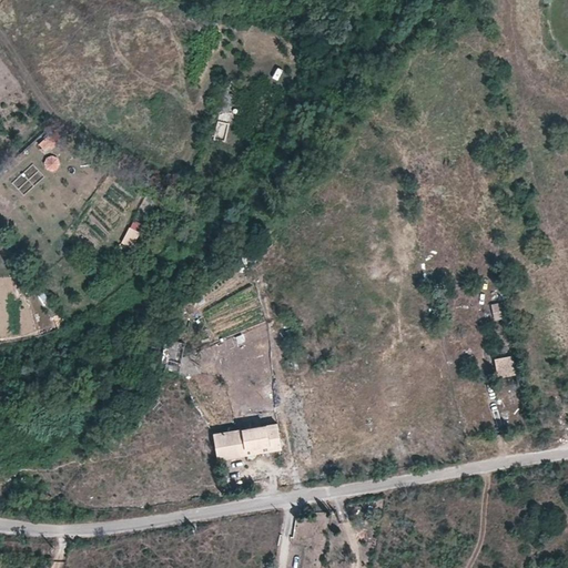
[(272,77),(279,79),(283,68),(276,66),(272,77)]
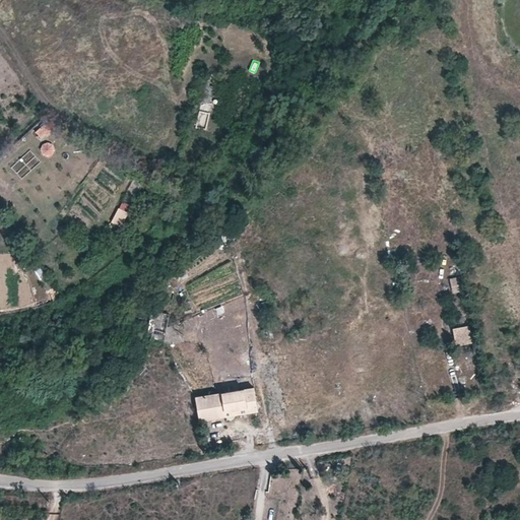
[(45,124),(35,129),(40,138),(50,132),(45,124)]
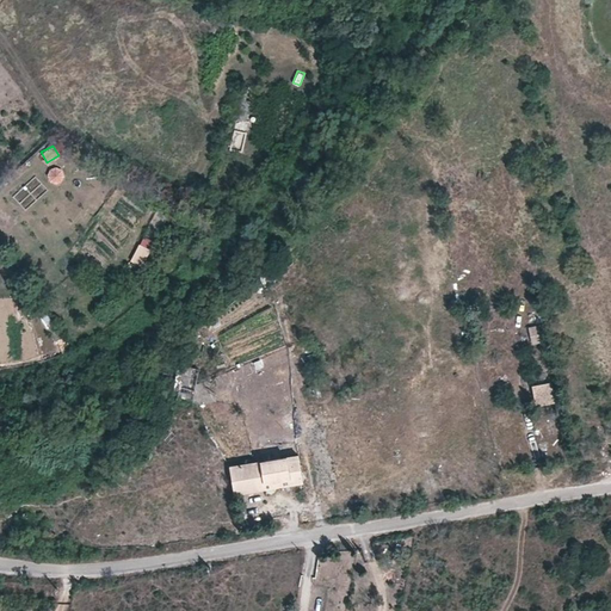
[(65,168),(51,166),(48,180),(61,183),(65,168)]
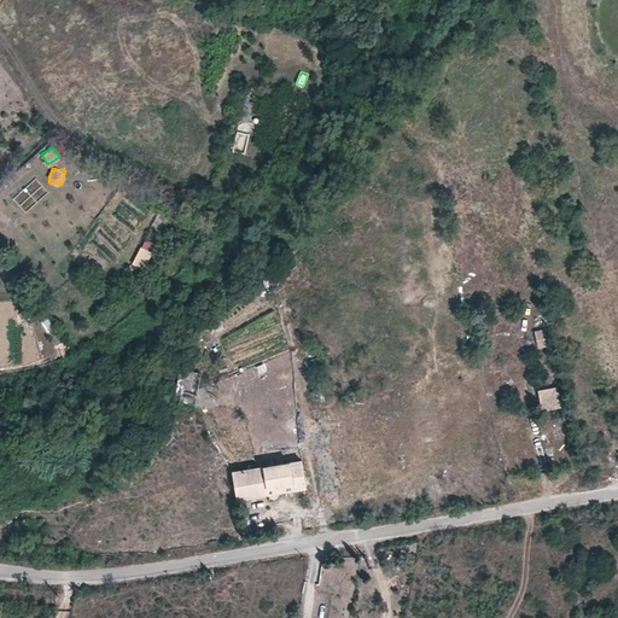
[(143,237),(134,266),(152,272),(162,242),(143,237)]
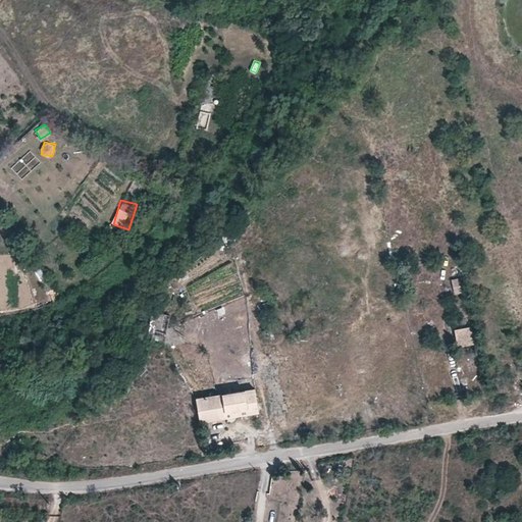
[(220,238),(227,244),(232,239),(225,232),(220,238)]
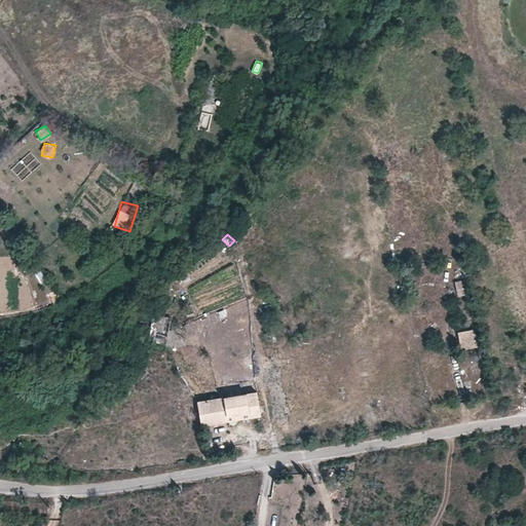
[(463,283),(454,284),(457,298),(465,297),(463,283)]
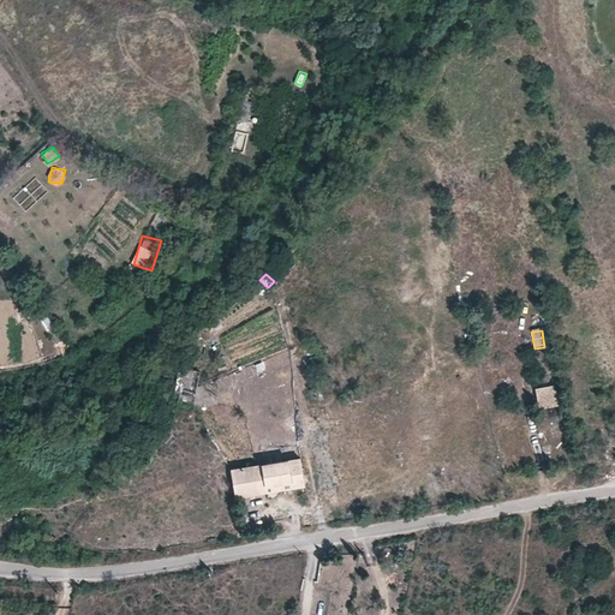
[(199,371),(179,366),(178,374),(184,375),(179,401),(193,405),(199,371)]
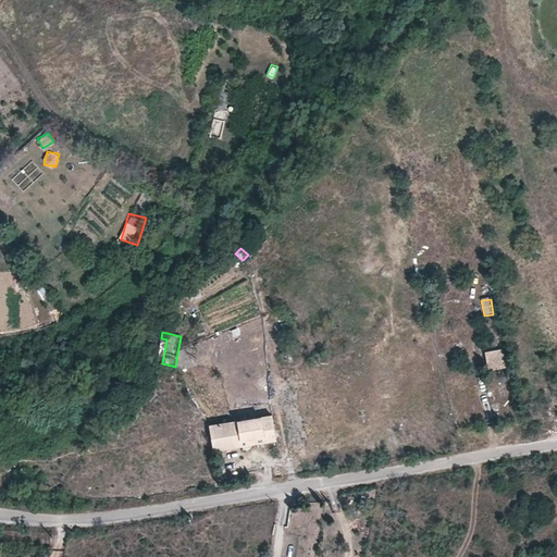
[(485,353),(490,371),(507,368),(503,349),(485,353)]
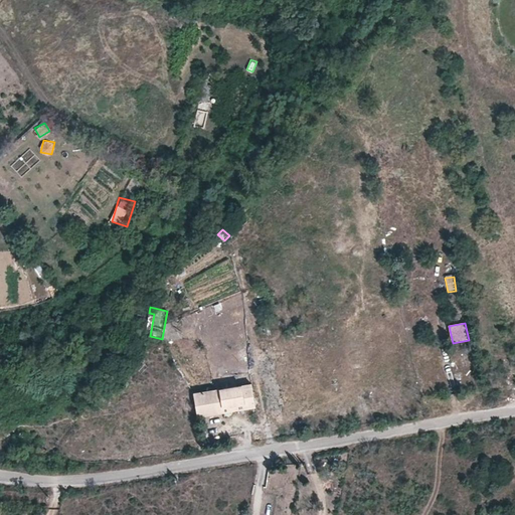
[(194,392),(197,409),(222,405),(222,406),(230,405),(230,410),(255,405),(251,383),(194,392)]
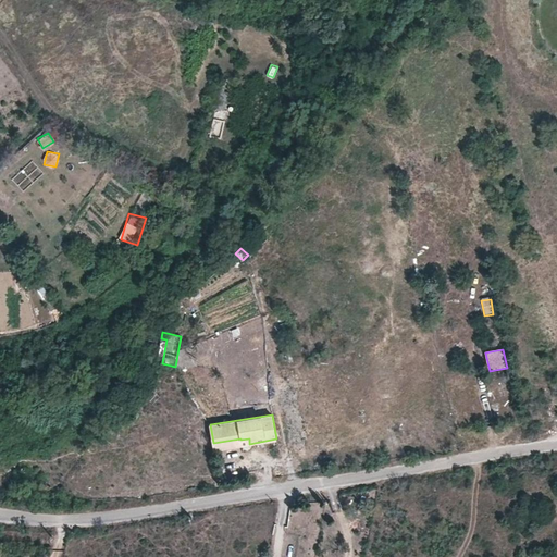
[(240,438),(213,443),(213,450),(249,444),(249,438),(240,440),(240,438)]
